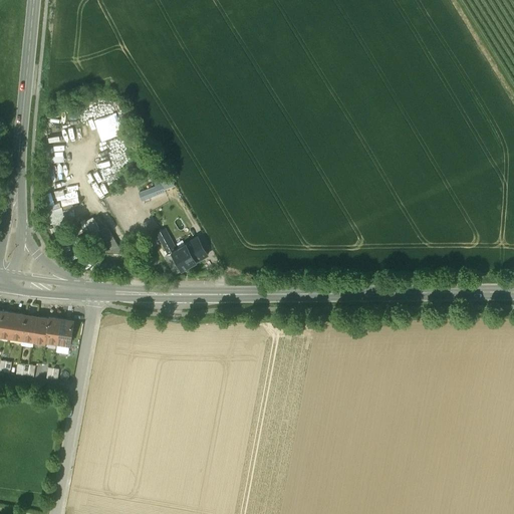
[(141,190),(144,198),(178,187),(173,169),(154,175),(157,185),(141,190)]
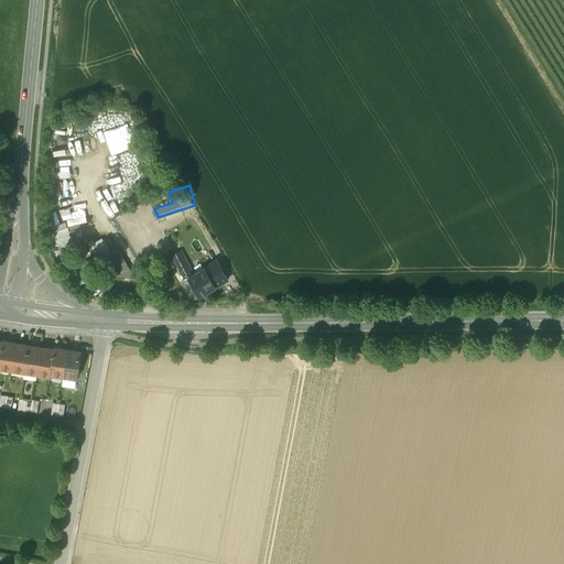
[(62,204),(54,206),(58,221),(72,217),(73,221),(79,219),(75,205),(63,208),(62,204)]
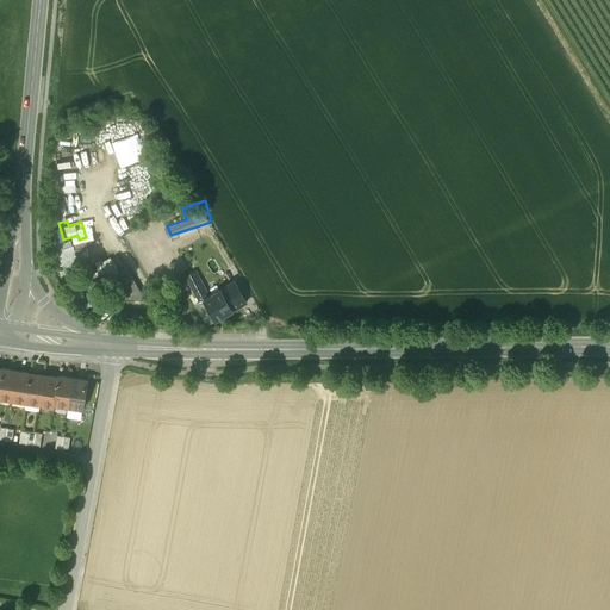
[(64,261),(93,256),(91,248),(82,250),(81,244),(62,248),(64,261)]
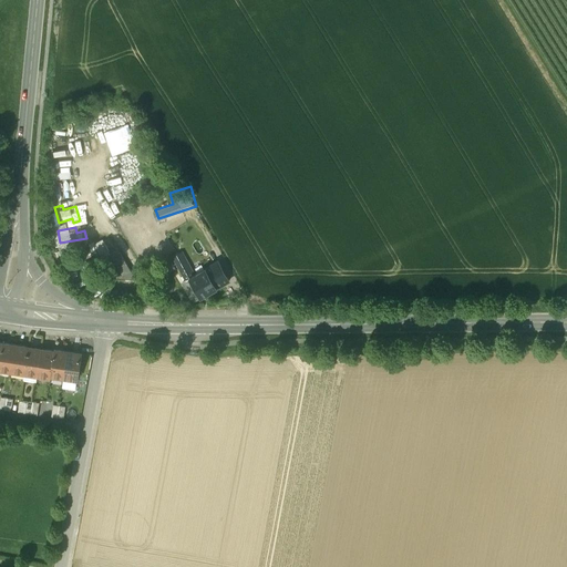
[(105,237),(92,244),(99,257),(112,250),(105,237)]
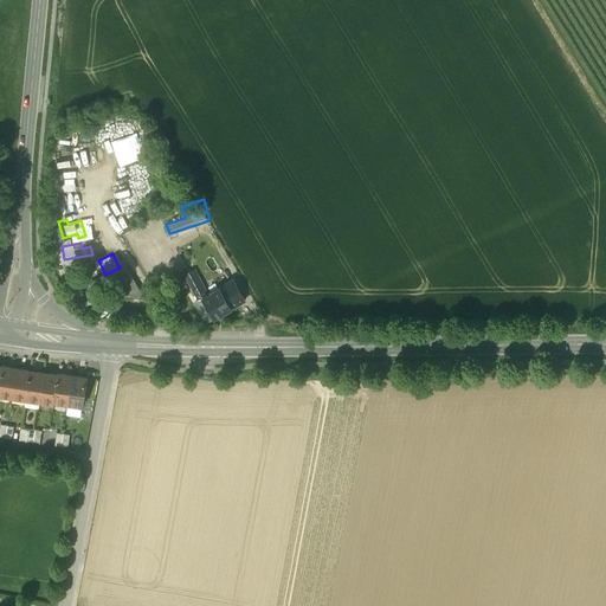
[(105,278),(117,298),(146,300),(126,265),(111,274),(113,275),(105,278)]
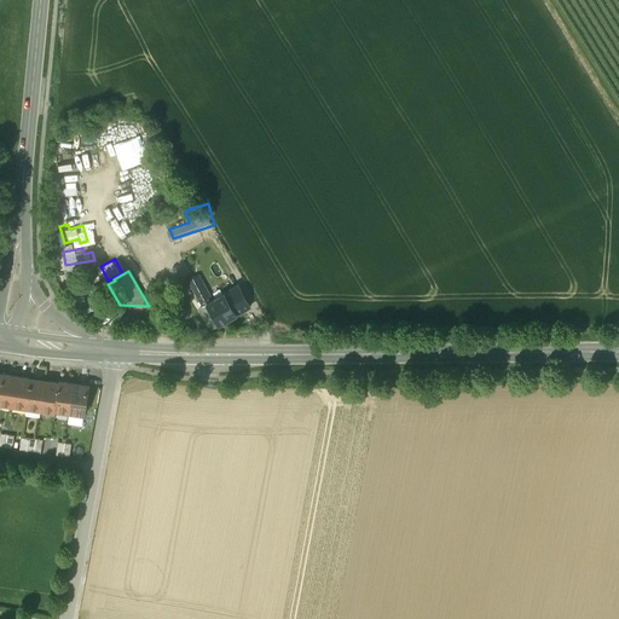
[(212,313),(204,317),(212,329),(250,307),(238,285),(212,300),(198,276),(190,281),(191,283),(187,285),(190,289),(194,288),(203,306),(207,305),(209,310),(212,313)]
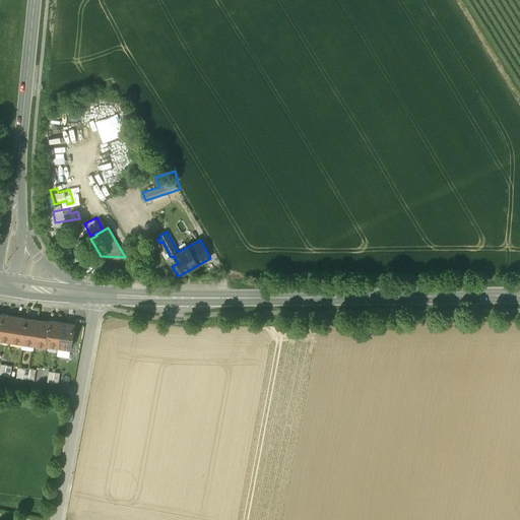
[(0,338),(10,340),(14,317),(2,315),(0,327),(0,338)]
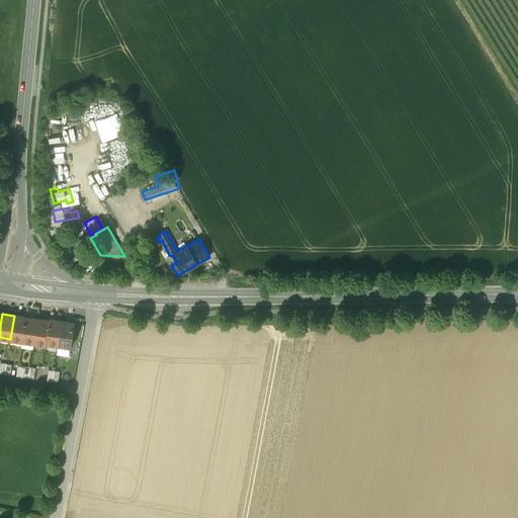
[(22,341),(25,318),(14,316),(10,339),(22,341)]
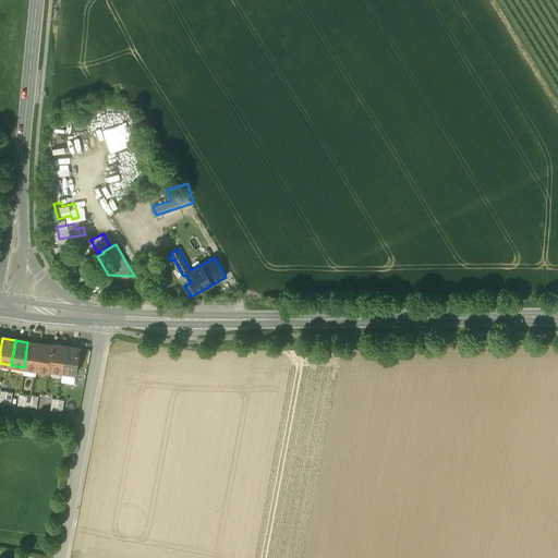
[(36,370),(40,343),(27,342),(24,367),(36,370)]
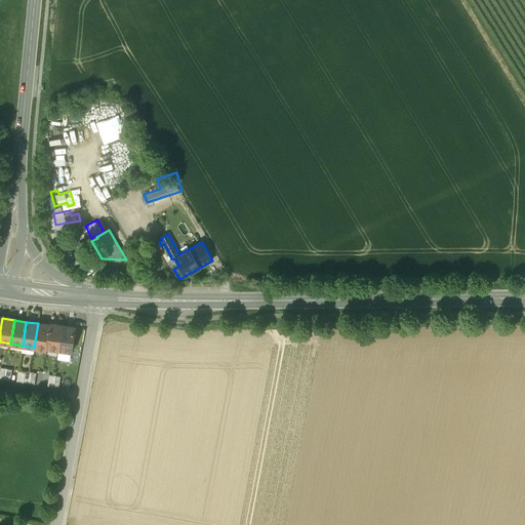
[(46,349),(50,325),(38,323),(34,348),(46,350),(46,349)]
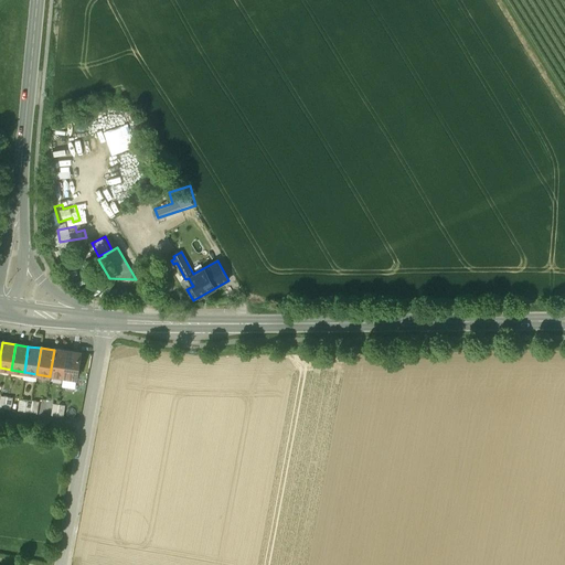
[(63,376),(67,351),(54,349),(54,350),(50,375),(63,376)]
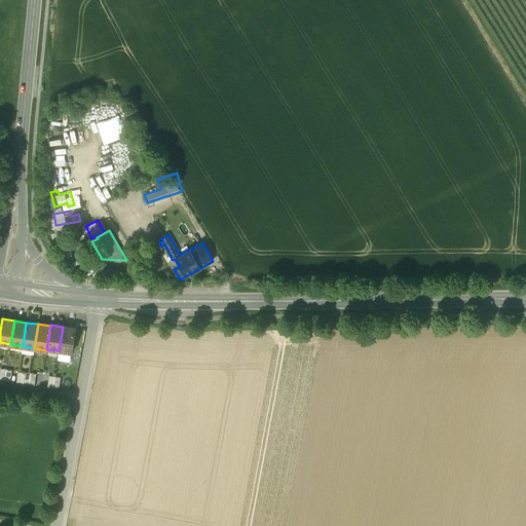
[(74,328),(63,327),(59,350),(71,352),(74,328)]
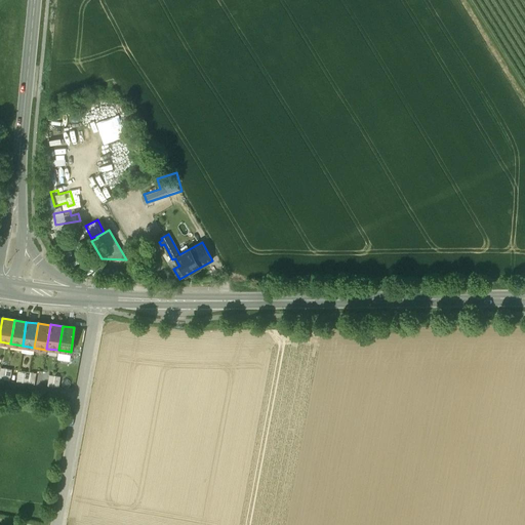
[(12,369),(0,367),(0,370),(0,378),(10,380),(12,369)]
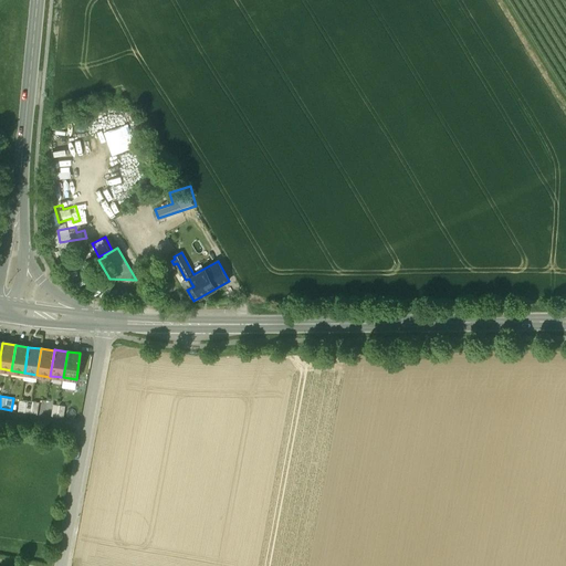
[(39,402),(27,400),(24,412),(38,415),(39,402)]
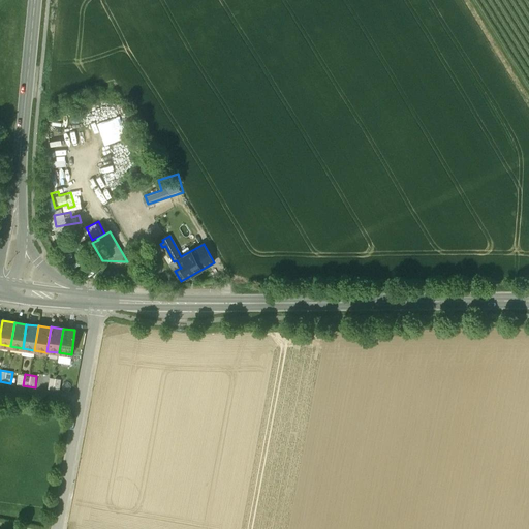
[(61,379),(50,377),(48,389),(59,391),(61,379)]
